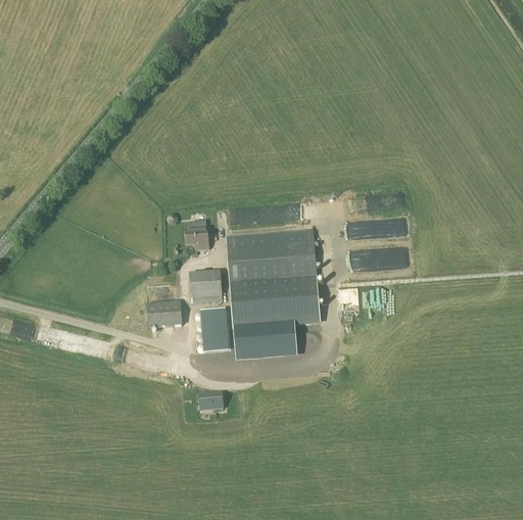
[(269,209),(270,222),(280,221),(278,208),(269,209)]
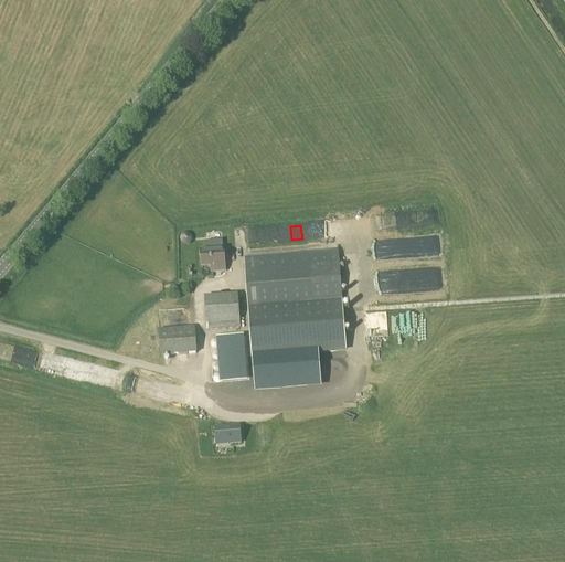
[(225,269),(223,246),(200,248),(202,265),(211,265),(211,271),(225,269)]
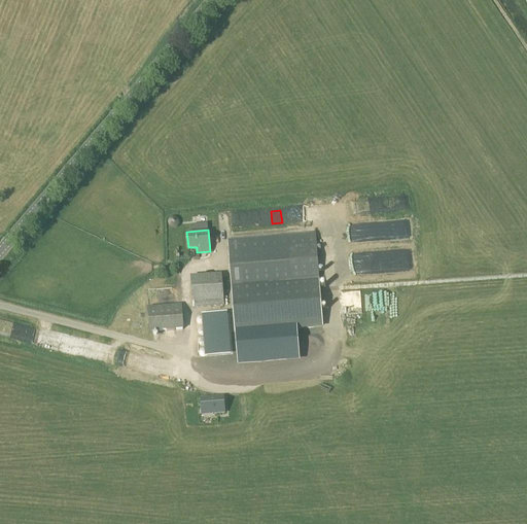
[(235,333),(322,325),(315,231),(227,238),(235,333)]
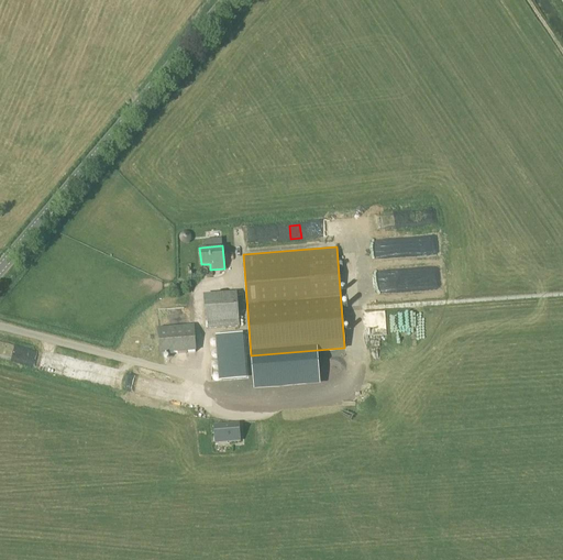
[(207,328),(240,325),(239,311),(239,310),(238,302),(238,297),(236,291),(203,294),(207,328)]
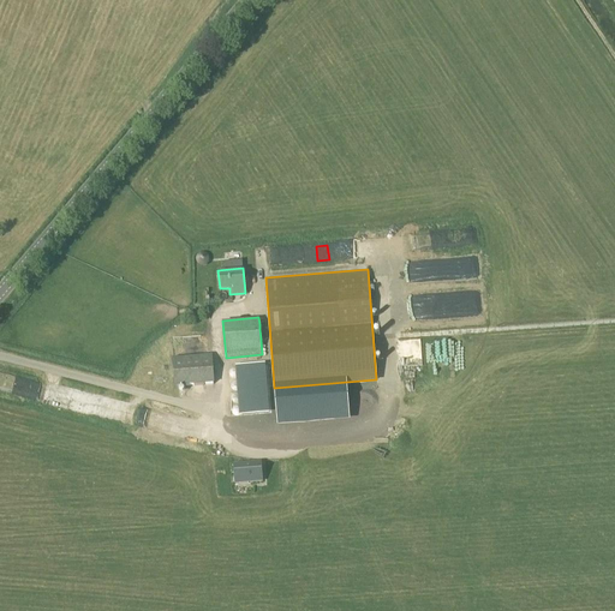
[(407,366),(424,366),(423,339),(407,339),(407,366)]
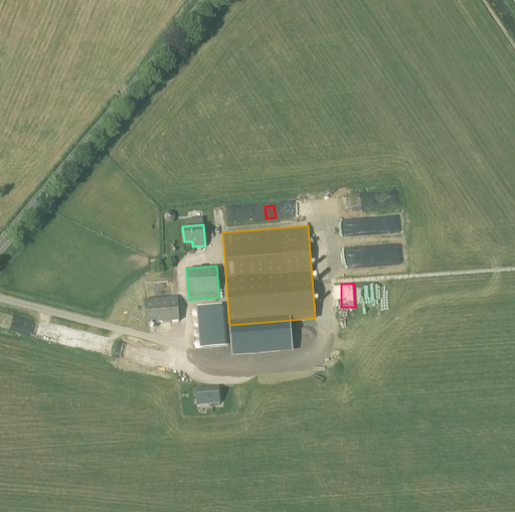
[(147,322),(179,320),(177,296),(145,298),(147,322)]
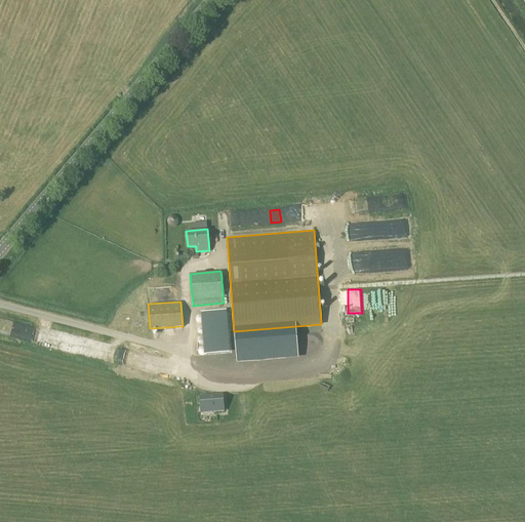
[(227,309),(200,311),(204,354),(230,352),(227,309)]
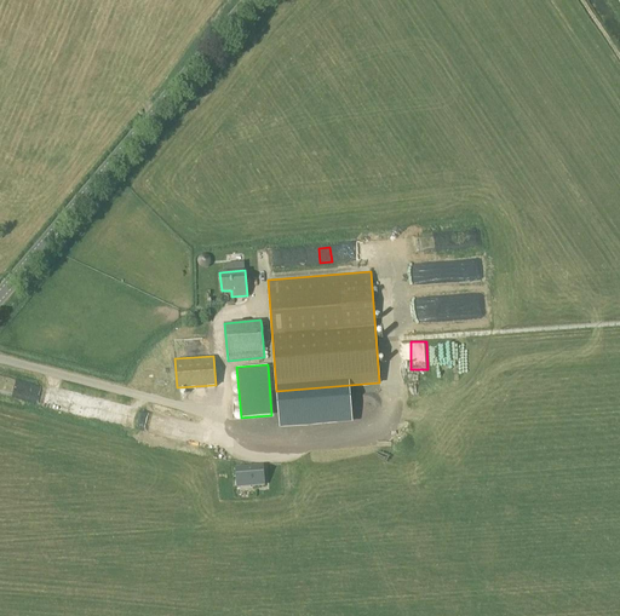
[(263,465),(236,467),(237,487),(265,484),(263,465)]
